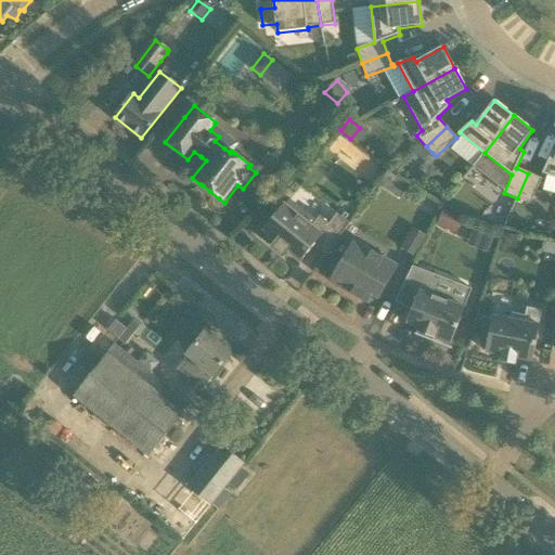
[(426,146),(417,154),(424,162),(433,153),(426,146)]
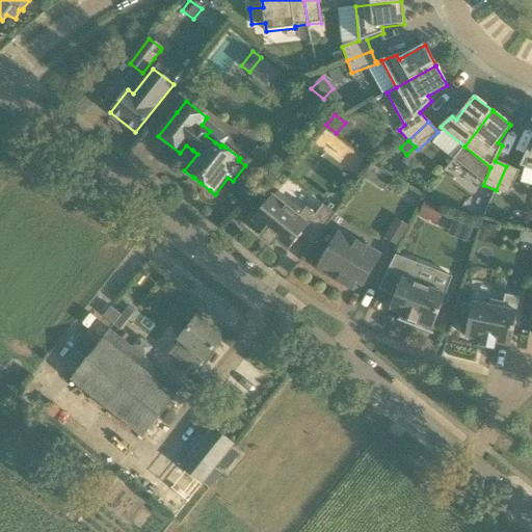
[(520,166),(531,169),(531,151),(531,153),(527,152),(520,166)]
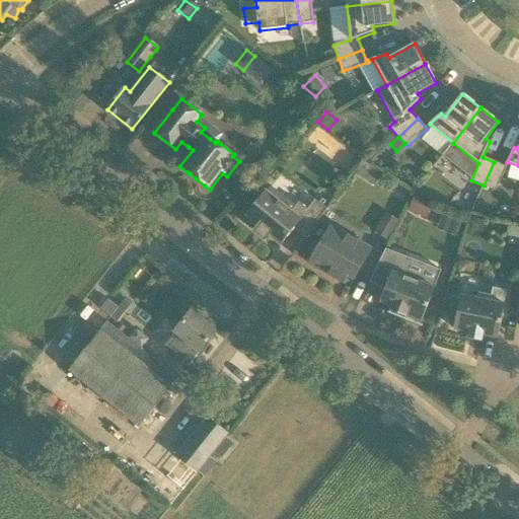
[(496,192),(507,167),(505,166),(505,167),(494,162),(484,186),(496,192)]
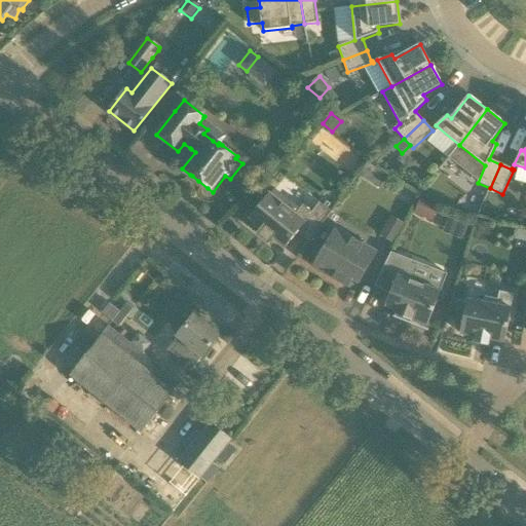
[(269,193),(249,219),(262,230),(259,234),(267,241),(271,237),(284,248),(297,231),(298,232),(310,242),(332,212),(330,211),(336,202),(328,196),(322,203),(320,202),(312,213),(303,205),(296,215),(292,212),(269,193)]
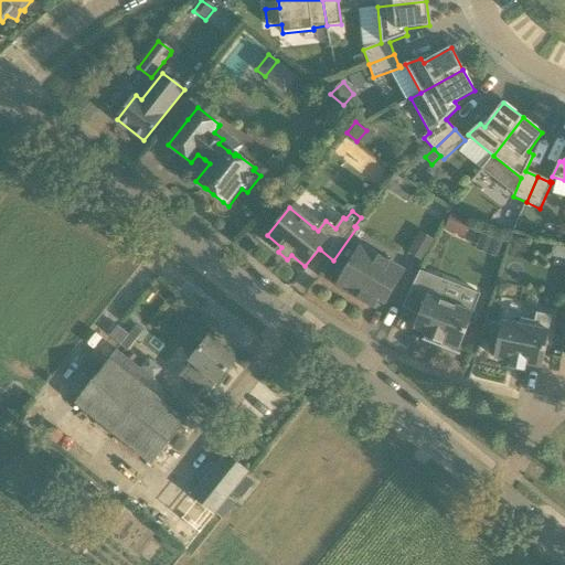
[(464,237),(470,220),(451,212),(444,230),(464,237)]
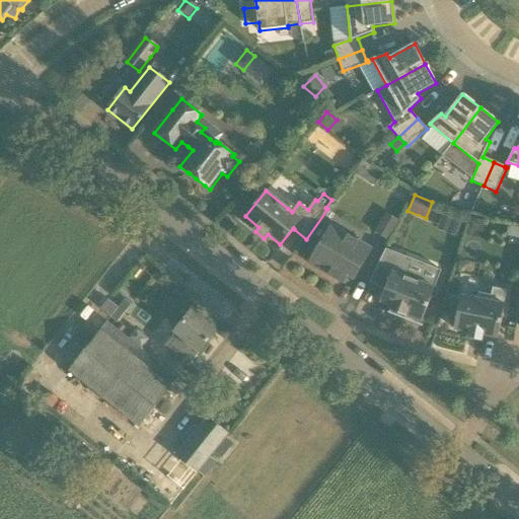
[(399,223),(386,215),(374,234),(388,243),(399,223)]
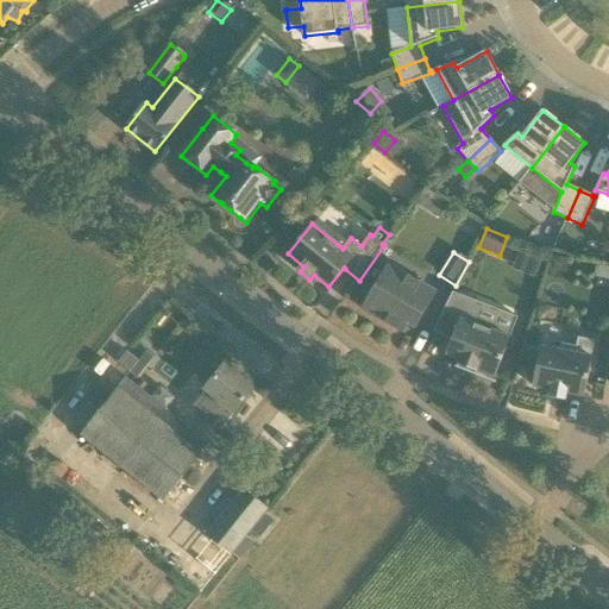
[(415,328),(437,293),(388,264),(362,309),(395,328),(400,320),(415,328)]
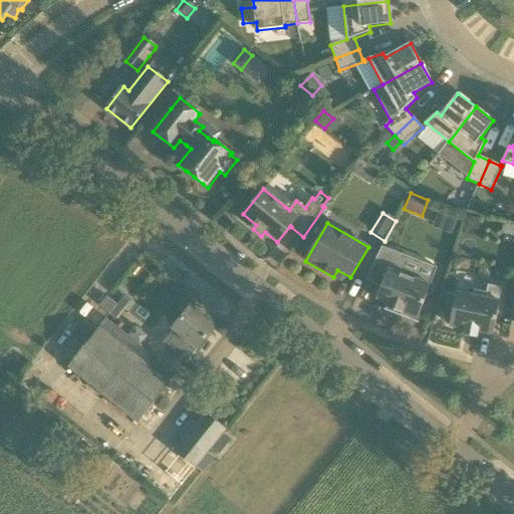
[(513,226),(504,224),(502,234),(513,236),(513,226)]
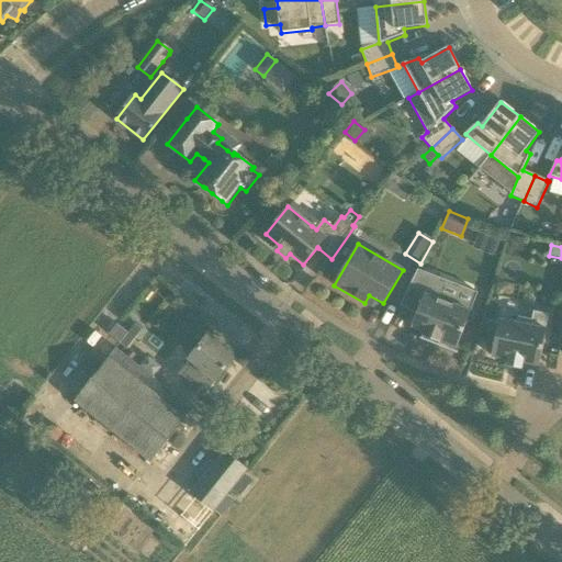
[(418,270),(402,302),(418,308),(416,313),(412,324),(425,329),(423,335),(422,335),(420,336),(441,344),(441,343),(440,341),(440,339),(457,346),(470,312),(434,299),(442,280),(418,270)]
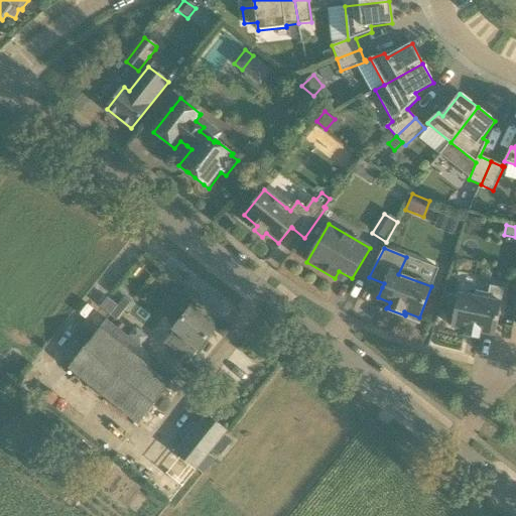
[(459,295),(452,327),(467,331),(480,333),(495,336),(502,303),(501,302),(504,289),(489,286),(488,294),(475,291),(474,297),(459,295)]
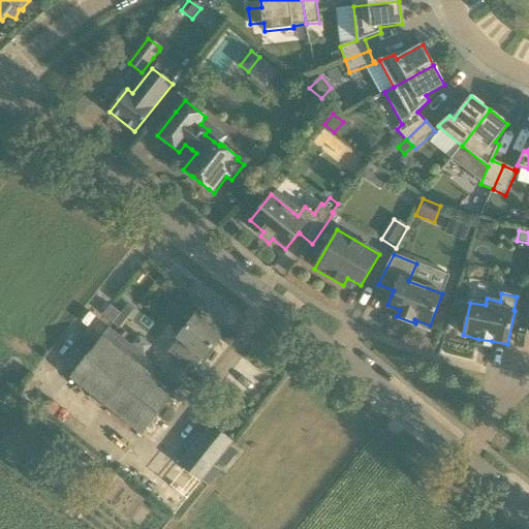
[(111,306),(102,315),(113,323),(121,314),(111,306)]
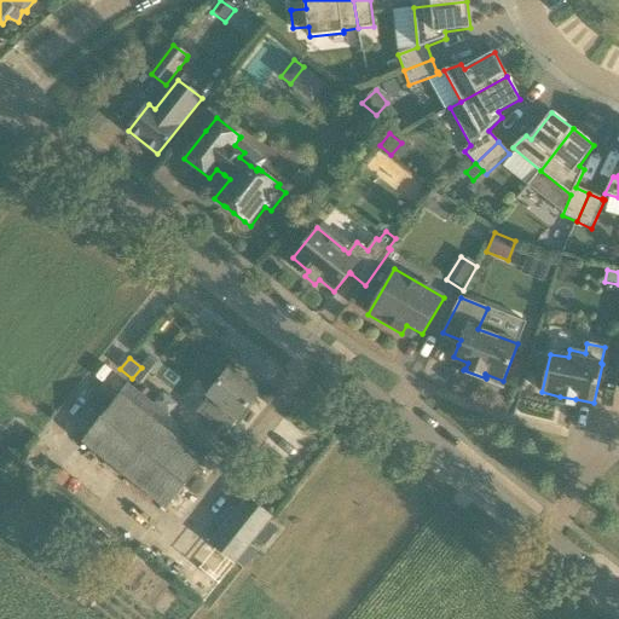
[(149,358),(144,364),(151,370),(156,364),(149,358)]
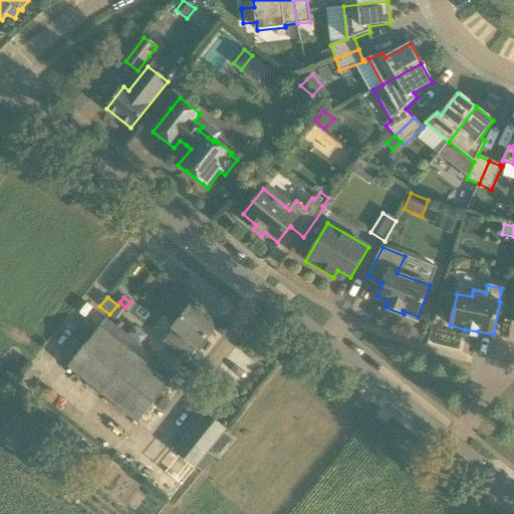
[(198,348),(215,327),(191,307),(163,342),(186,361),(198,348)]
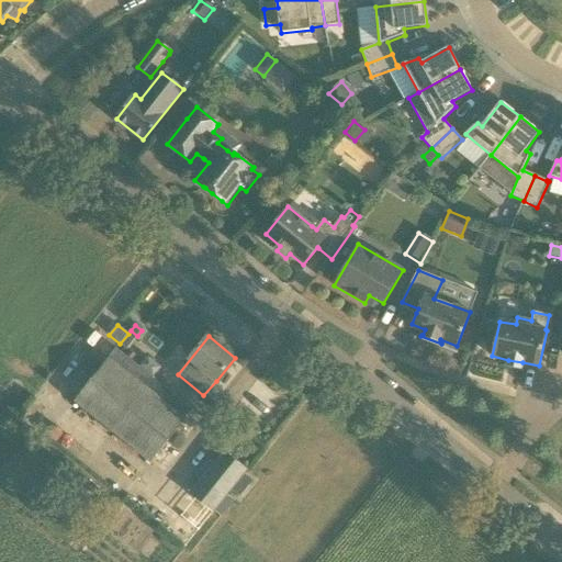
[(193,409),(145,371),(116,348),(75,402),(152,463),(193,409)]
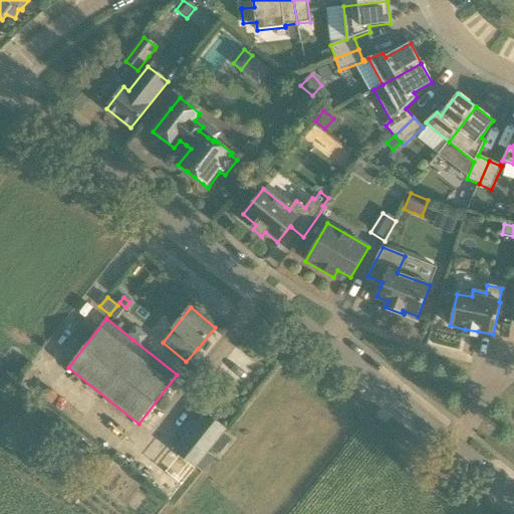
[(196,468),(227,429),(206,411),(174,451),(196,468)]
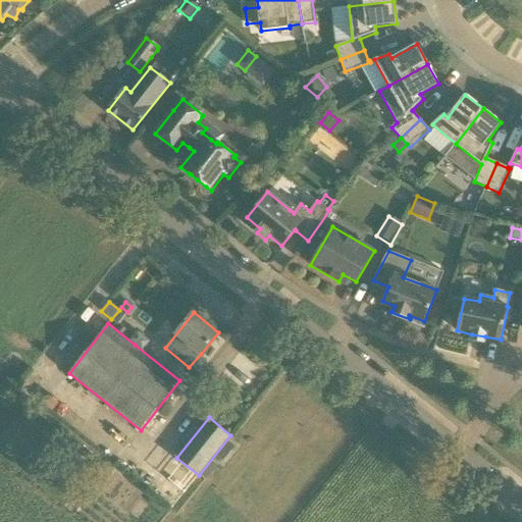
[(235,447),(227,440),(216,455),(223,461),(235,447)]
